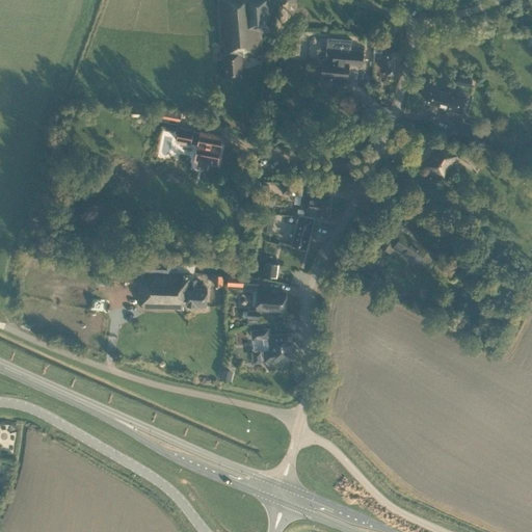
[(222,53),(223,79),(243,77),(242,57),(263,56),(262,32),(278,29),(277,3),(284,2),(284,0),(216,0),(219,53),(222,53)]
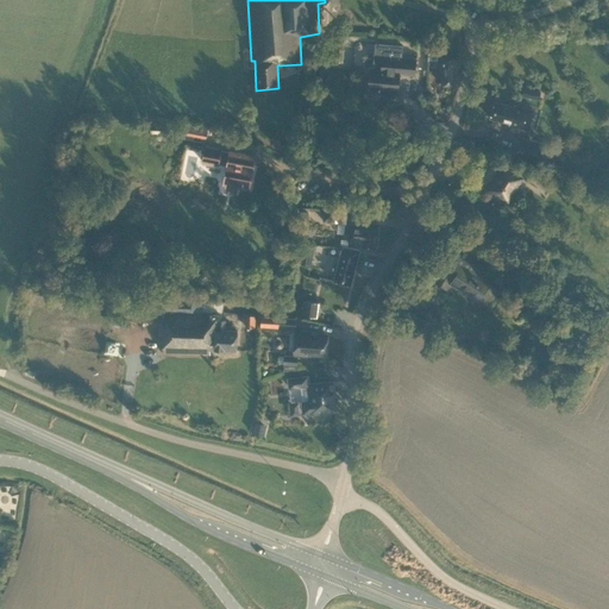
[(597,0),(591,6),(595,10),(606,1),(603,0),(597,0)]
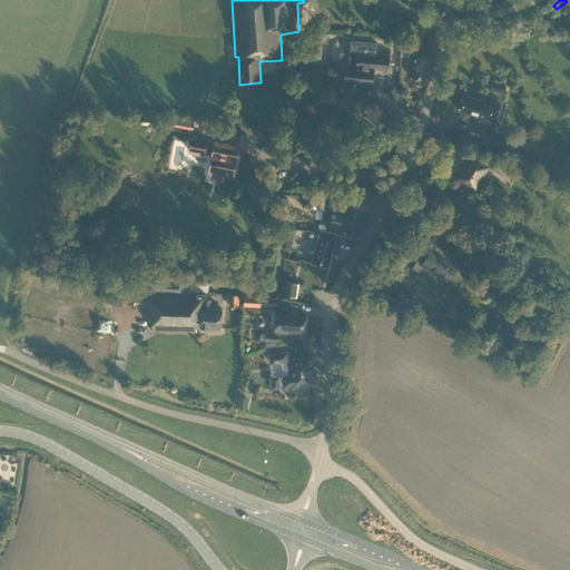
[(373,67),(389,68),(390,52),(376,51),(377,41),(351,39),(350,49),(360,50),(360,64),(345,62),(344,85),(372,86),(373,67)]
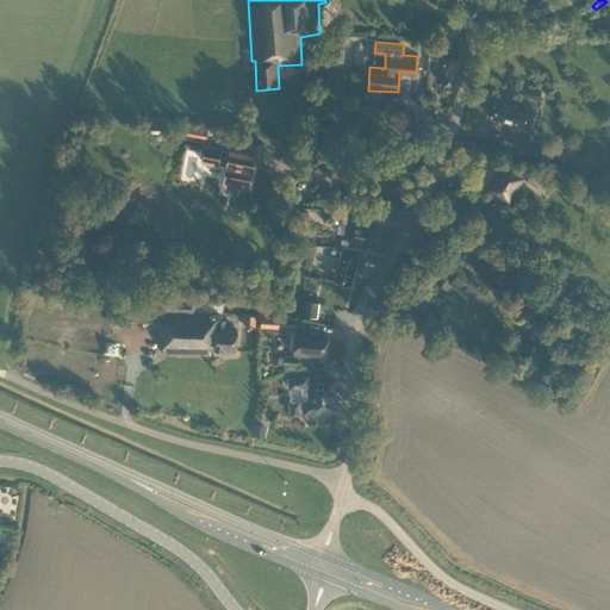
[(335,61),(344,62),(344,50),(336,49),(335,61)]
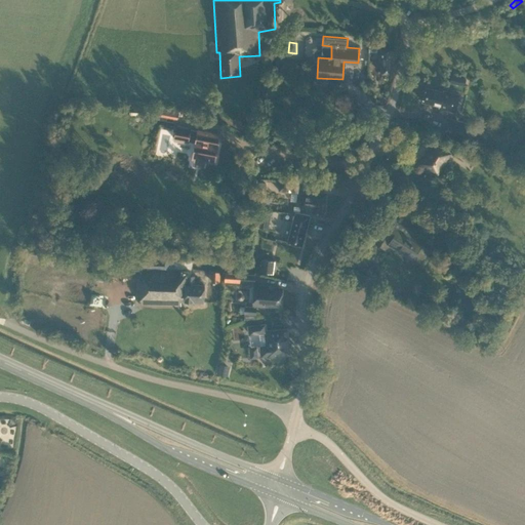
[(450,82),(465,86),(467,78),(452,75),(450,82)]
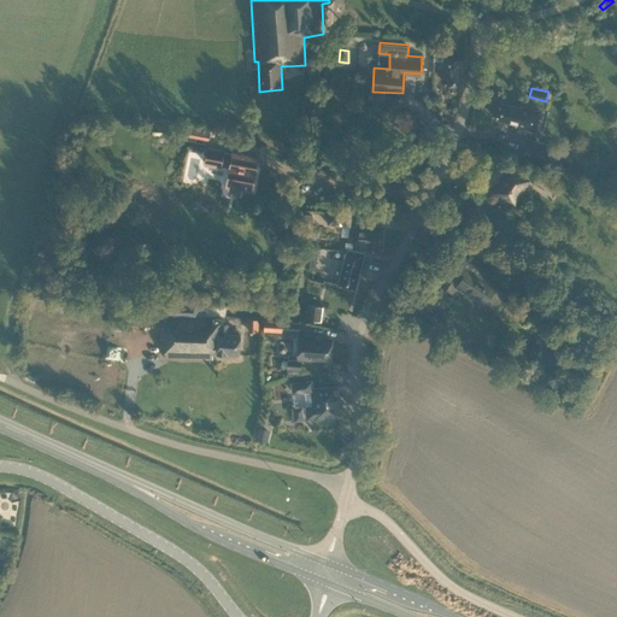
[(519,107),(501,103),(495,118),(515,125),(515,127),(534,133),(540,111),(519,106),(519,107)]
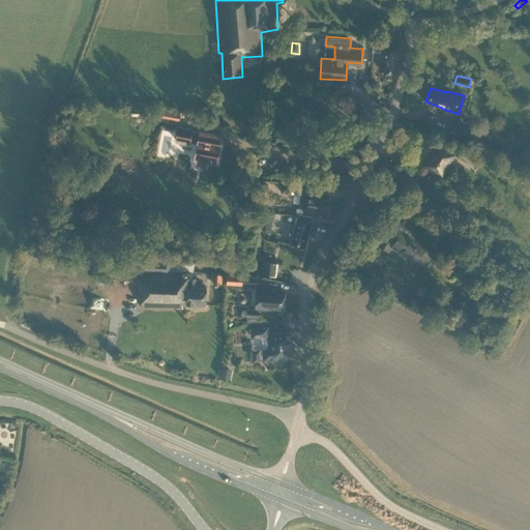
[(160,106),(159,114),(168,115),(169,108),(160,106)]
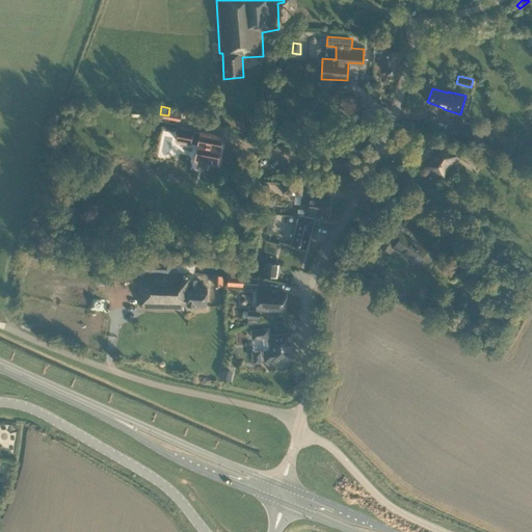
[(200,132),(193,131),(194,129),(179,126),(176,140),(196,144),(193,160),(196,160),(196,164),(198,167),(204,168),(207,166),(207,162),(209,163),(209,164),(212,164),(212,163),(217,164),(223,135),(201,130),(200,132)]
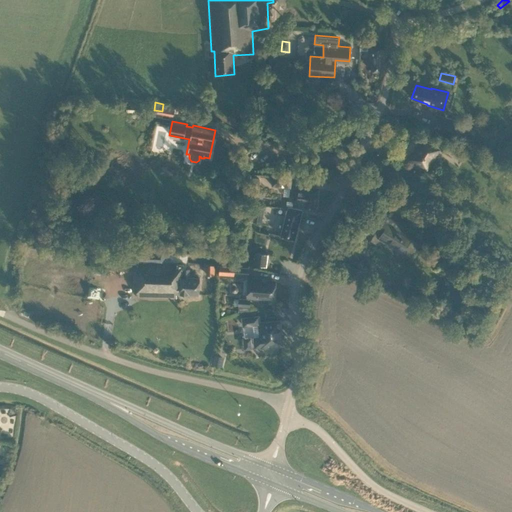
[(429,170),(440,151),(436,149),(423,140),(411,159),(425,168),(429,170)]
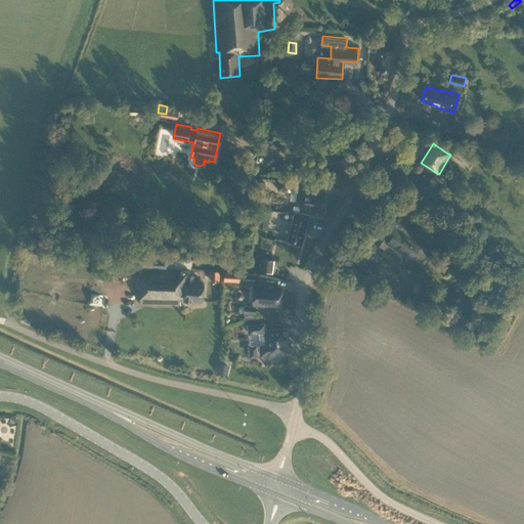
[(460,157),(475,166),(479,158),(464,148),(460,157)]
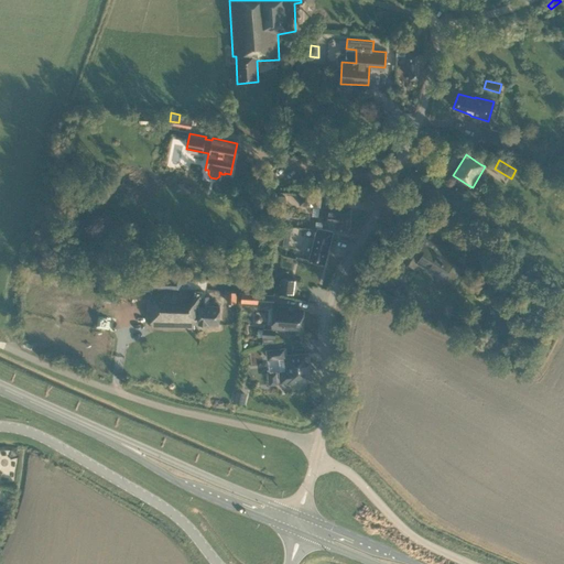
[(336,208),(336,209),(328,209),(328,207),(324,206),(325,203),(320,203),(321,197),(300,195),(299,205),(320,207),(318,216),(323,217),(322,224),(335,225),(335,228),(346,229),(347,217),(348,217),(349,209),(336,208)]
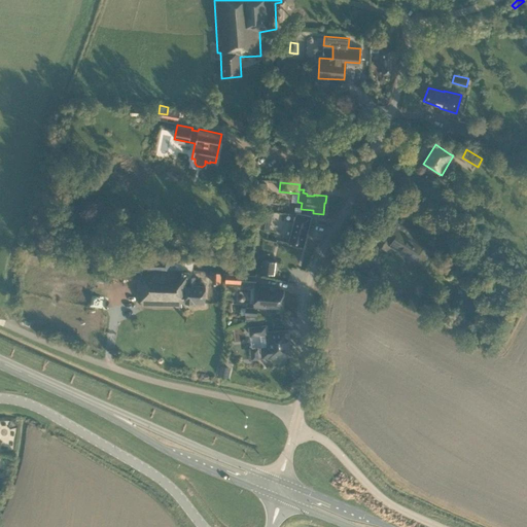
[(272,219),(273,212),(261,211),(260,218),(272,219)]
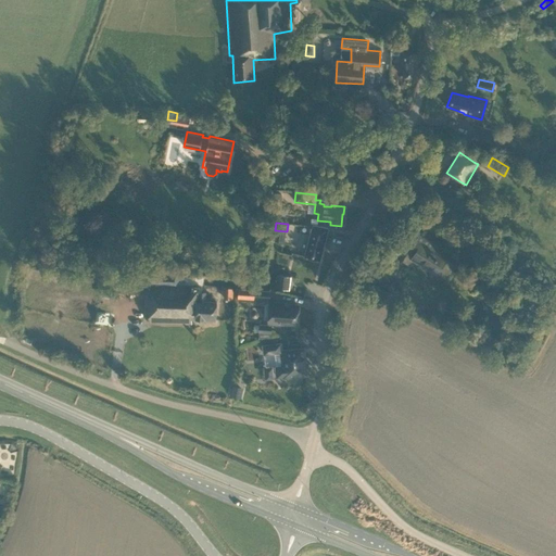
[(304,257),(319,261),(327,229),(312,225),(304,257)]
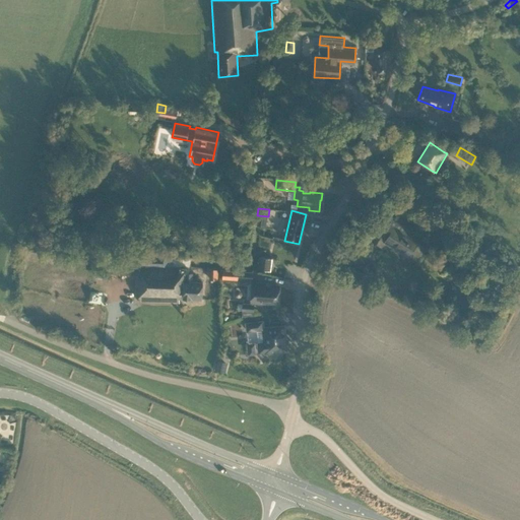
[(391,219),(383,233),(382,235),(387,238),(384,243),(408,257),(414,260),(423,247),(415,244),(417,242),(406,235),(409,230),(391,219)]
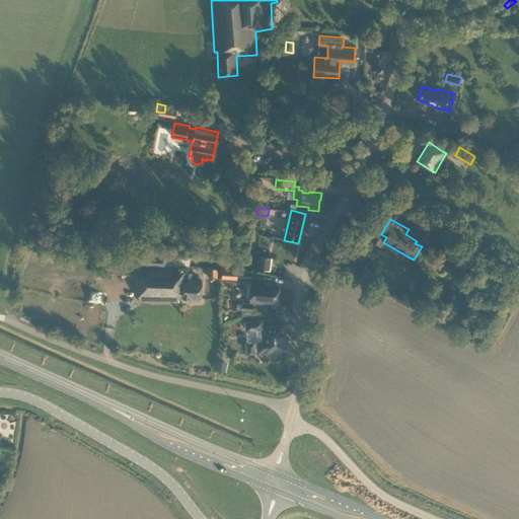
[(183,297),(184,300),(189,300),(191,298),(202,298),(203,281),(192,281),(192,273),(187,272),(187,268),(184,268),(166,267),(166,255),(138,254),(136,300),(178,302),(178,297),(183,297)]
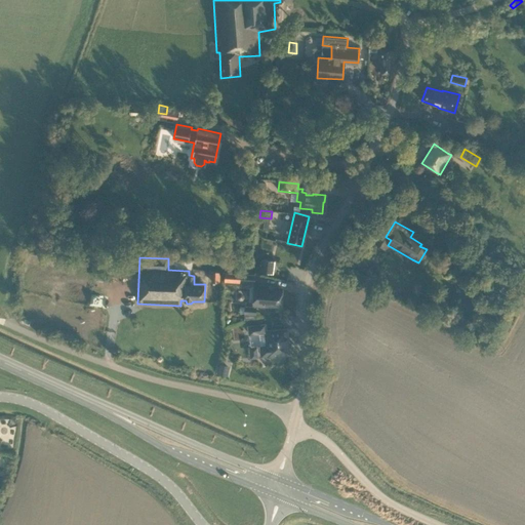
[(263,259),(260,272),(273,273),(275,260),(263,259)]
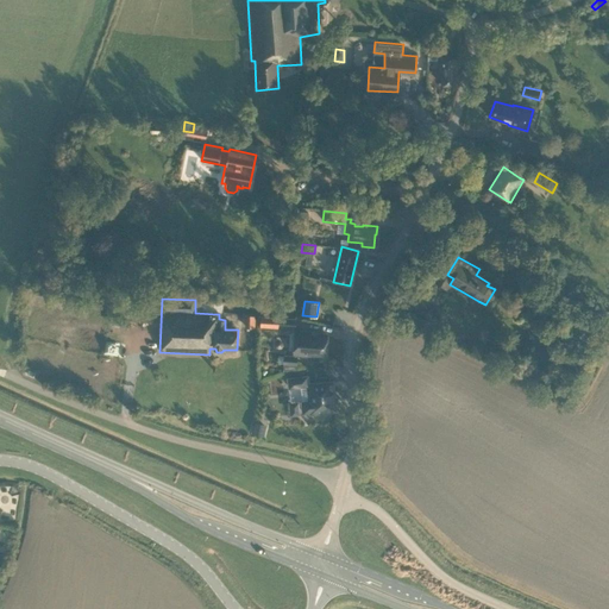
[(113,309),(111,321),(121,324),(124,312),(117,311),(113,309)]
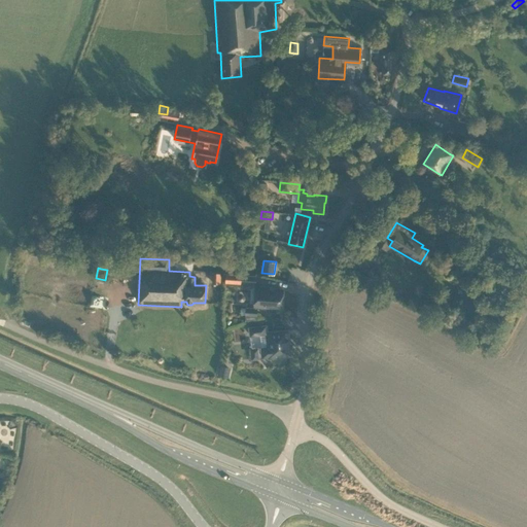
[(257,275),(226,273),(225,284),(241,285),(241,283),(256,284),(257,275)]
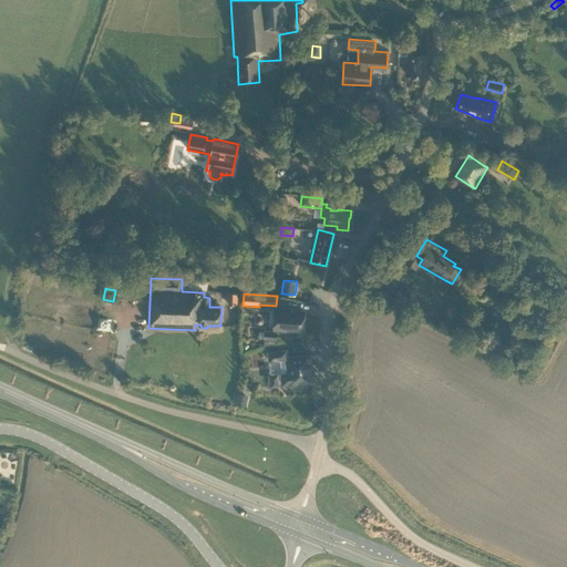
[(274,308),(272,328),(276,328),(302,329),(302,311),(289,310),(289,308),(285,308),(277,308),(274,308)]
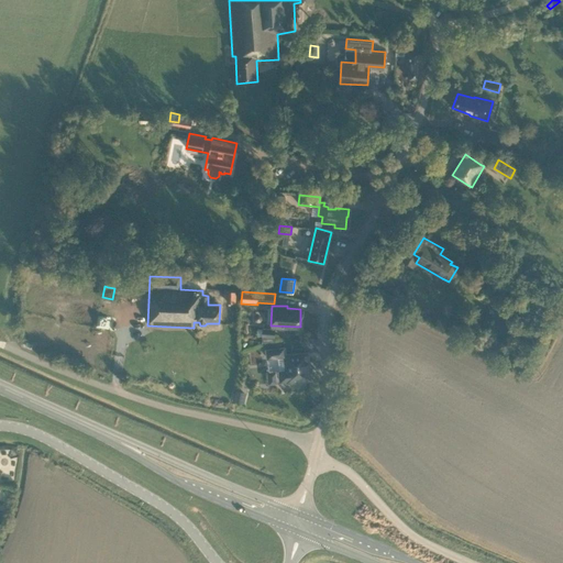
[(276,329),(263,328),(262,337),(263,337),(262,344),(275,341),(276,329)]
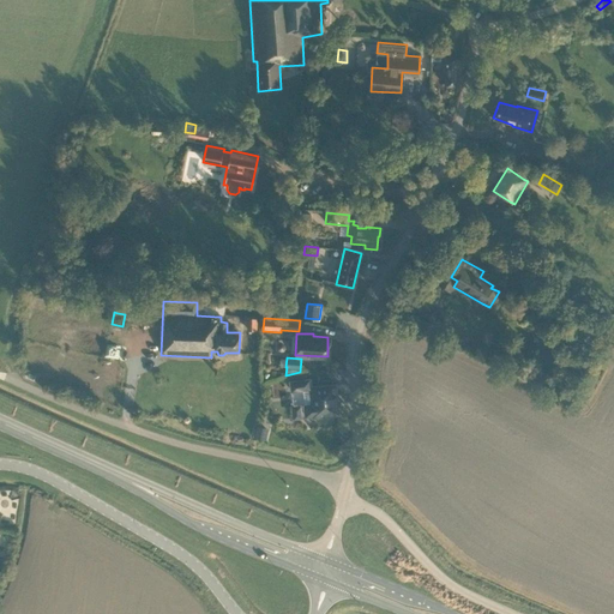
[(337,413),(333,384),(309,386),(308,378),(290,380),(289,380),(290,390),(309,387),(311,403),(304,404),(305,415),(312,414),(312,415),(337,413)]
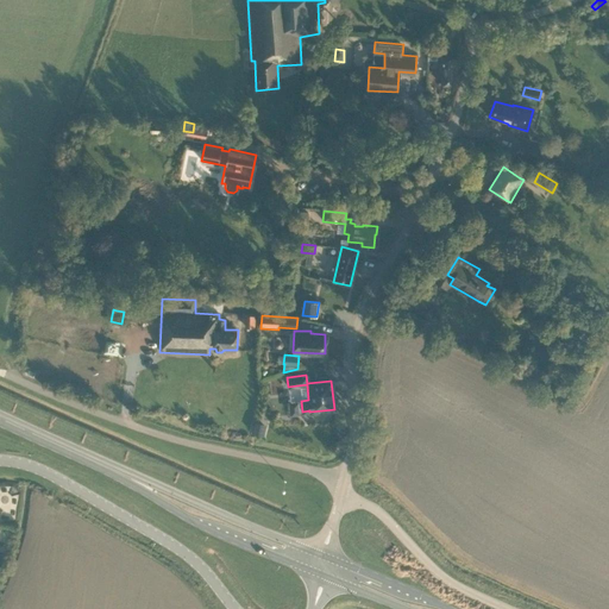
[(255,425),(252,433),(264,435),(267,427),(255,425)]
